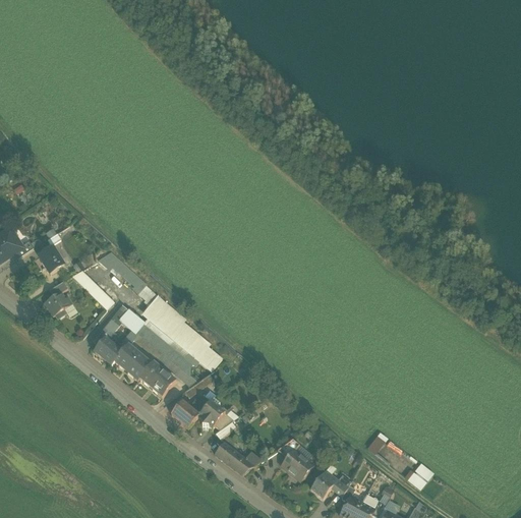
[(16,236),(10,228),(0,234),(0,263),(9,256),(11,256),(15,253),(22,249),(20,247),(15,239),(16,236)]
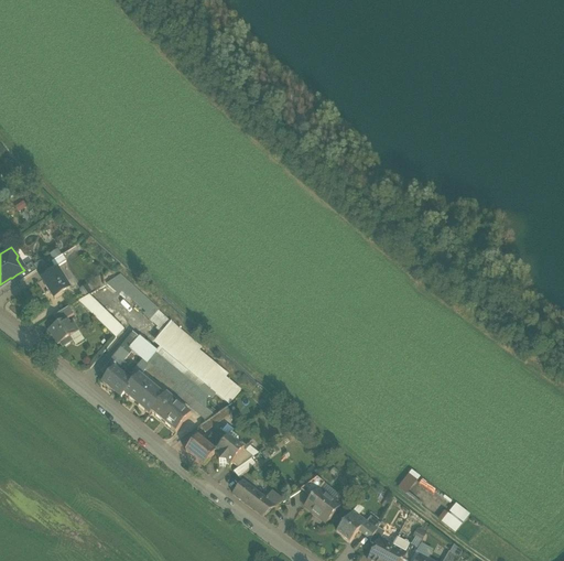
[(66,259),(62,254),(52,260),(55,267),(66,259)]
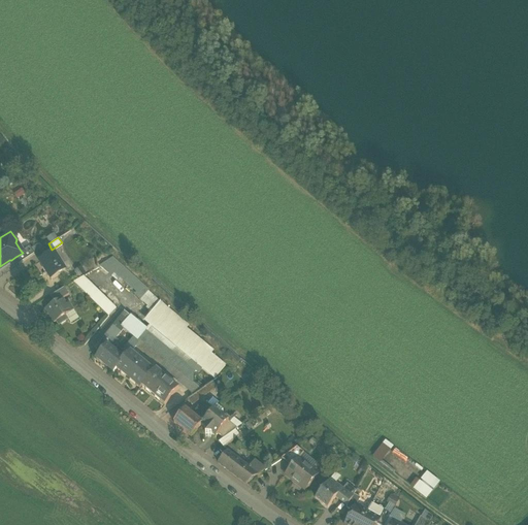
[(34,253),(29,244),(21,251),(23,253),(15,257),(19,263),(34,253)]
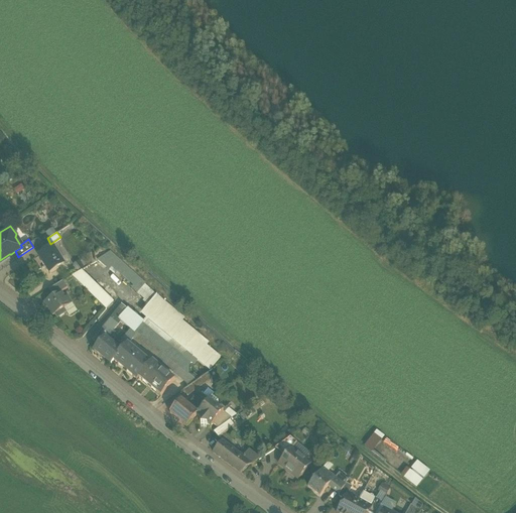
[(63,263),(52,245),(39,253),(46,263),(45,264),(49,272),(63,263)]
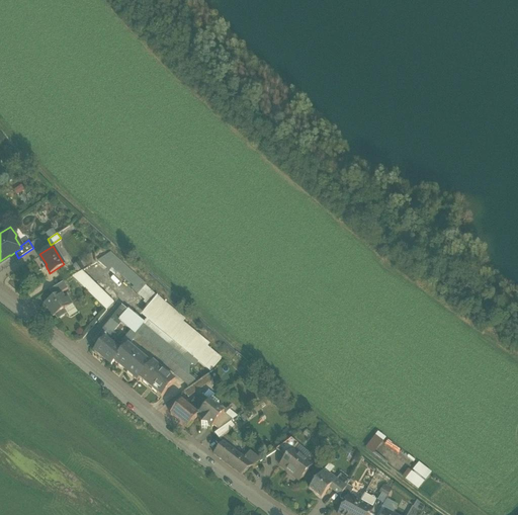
[(164,299),(110,251),(98,259),(105,265),(110,260),(137,283),(134,286),(146,297),(144,299),(149,304),(142,312),(147,316),(143,320),(145,322),(164,299)]
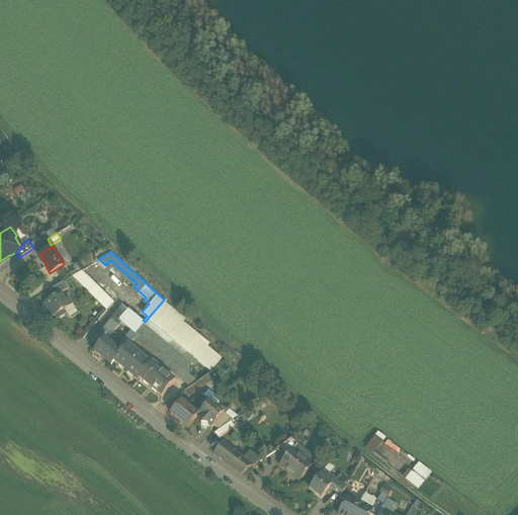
[(82,269),(72,275),(106,308),(113,299),(82,269)]
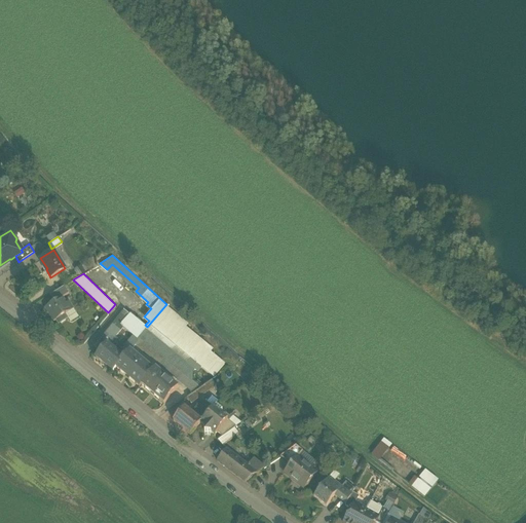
[(69,292),(65,285),(50,294),(54,301),(63,296),(69,292)]
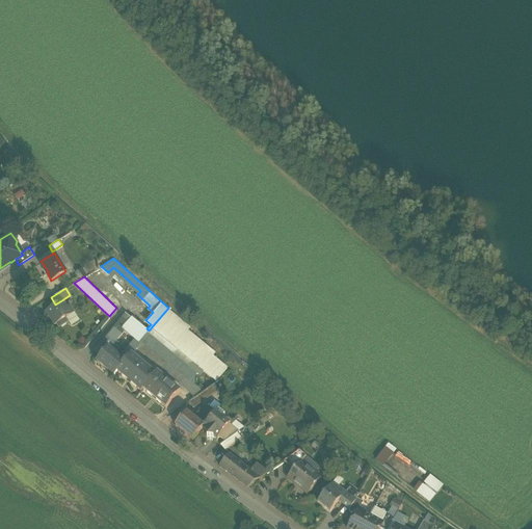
[(68,306),(63,299),(55,305),(46,310),(50,317),(52,316),(56,323),(58,322),(60,326),(71,320),(68,315),(74,312),(70,303),(68,306)]
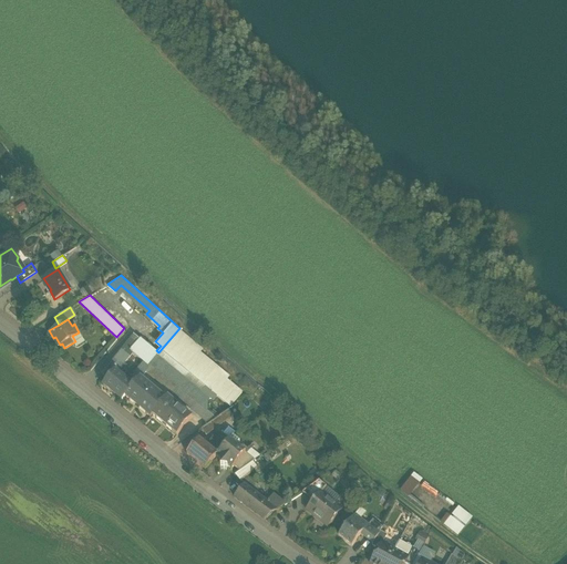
[(150,363),(144,370),(207,422),(216,416),(207,409),(207,396),(213,389),(230,403),(241,389),(225,376),(228,372),(198,348),(200,345),(179,328),(158,352),(150,363)]
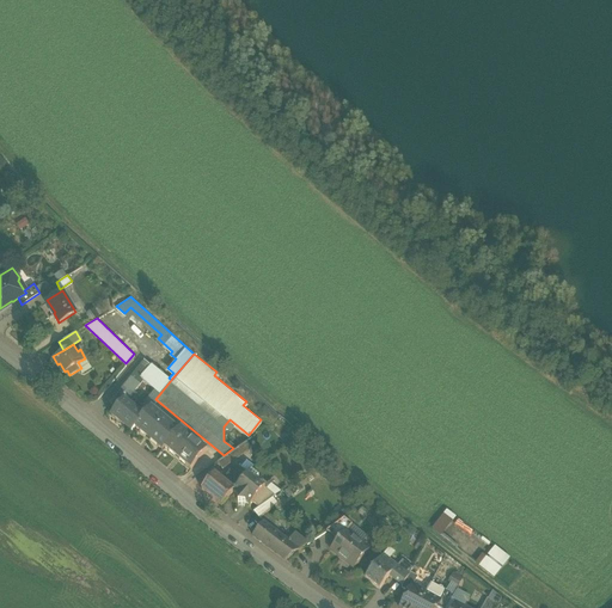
[(111,413),(130,430),(135,425),(151,406),(145,401),(132,392),(144,378),(155,388),(161,392),(171,380),(169,378),(145,358),(110,401),(117,407),(111,413)]
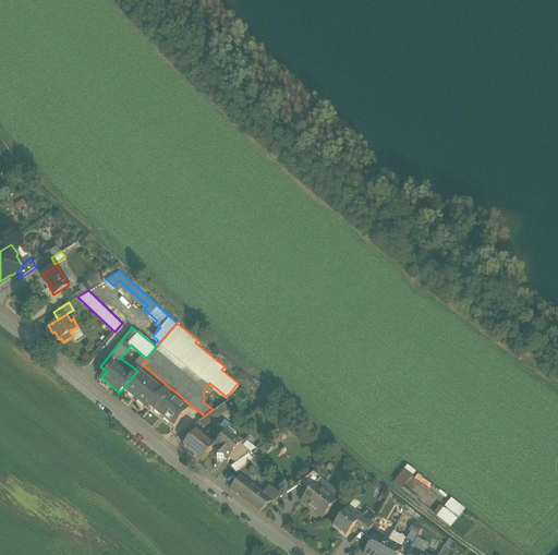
[(147,358),(142,354),(132,366),(137,371),(137,370),(142,364),(147,358)]
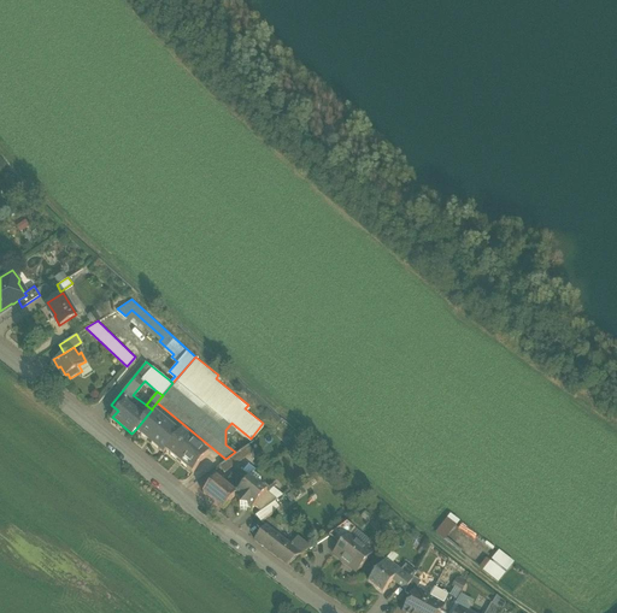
[(152,410),(136,429),(163,451),(165,448),(180,431),(152,408),(152,410)]
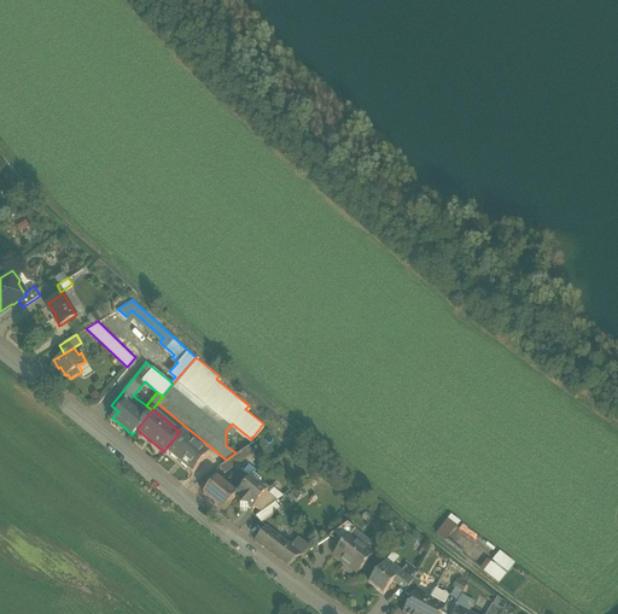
[(209,451),(181,430),(180,432),(165,449),(193,471),(209,451)]
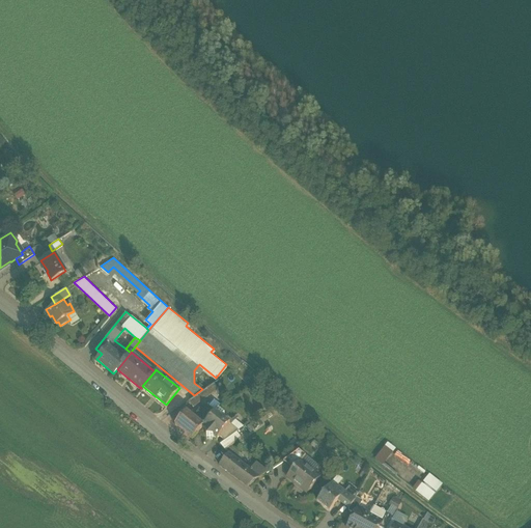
[(194,395),(189,399),(193,405),(218,387),(214,381),(202,389),(194,395)]
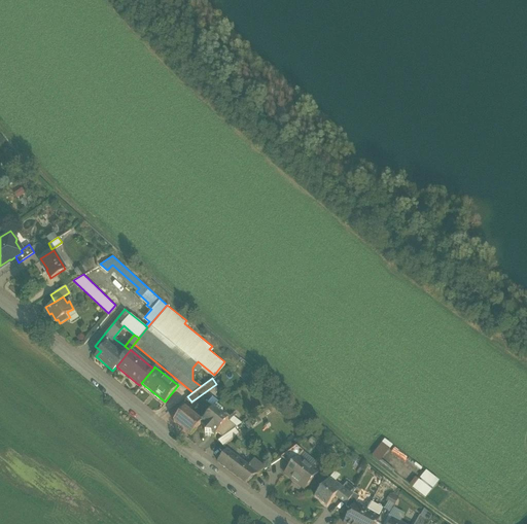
[(173,420),(190,434),(201,422),(213,406),(205,399),(194,414),(184,406),(173,420)]
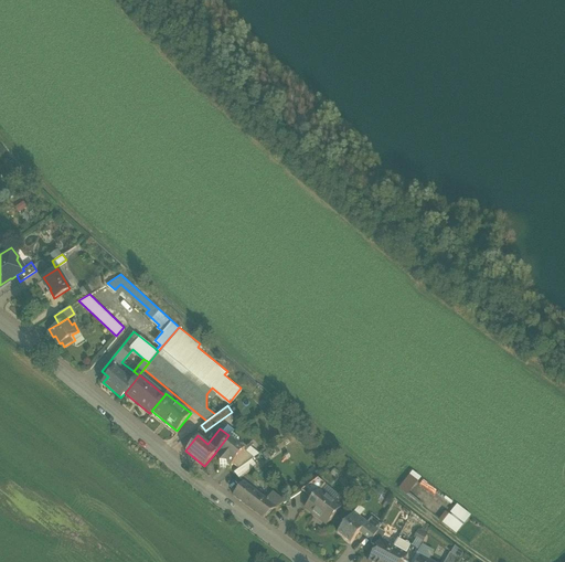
[(246,444),(232,432),(228,435),(215,453),(219,456),(220,463),(226,462),(231,465),(233,462),(238,466),(252,457),(254,455),(244,447),(246,444)]
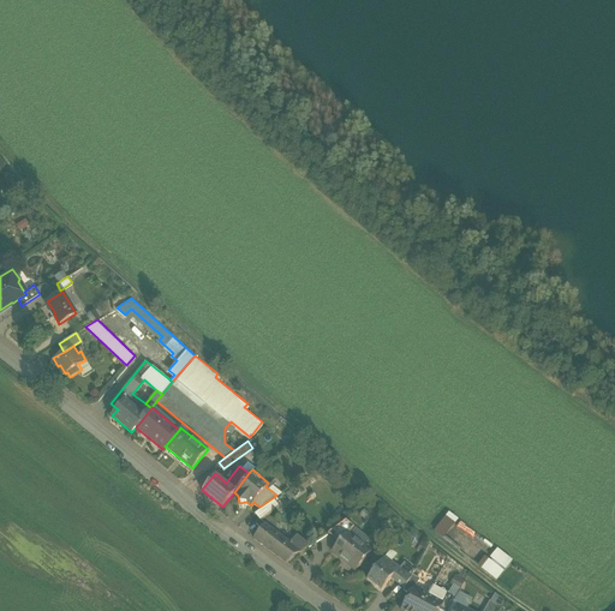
[(279,504),(274,497),(260,507),(254,511),(260,519),(279,504)]
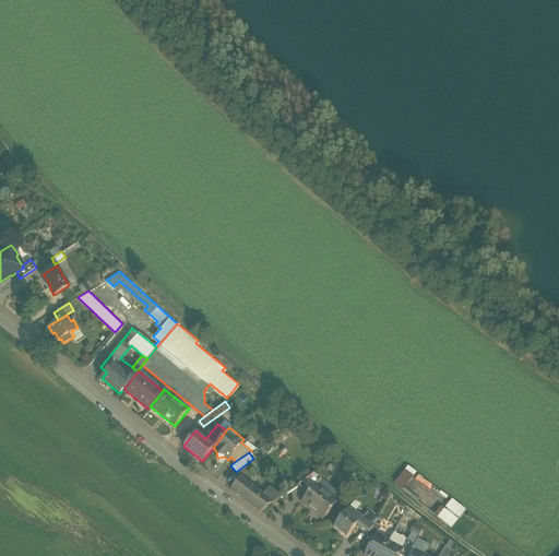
[(395,482),(404,488),(417,470),(407,463),(395,482)]
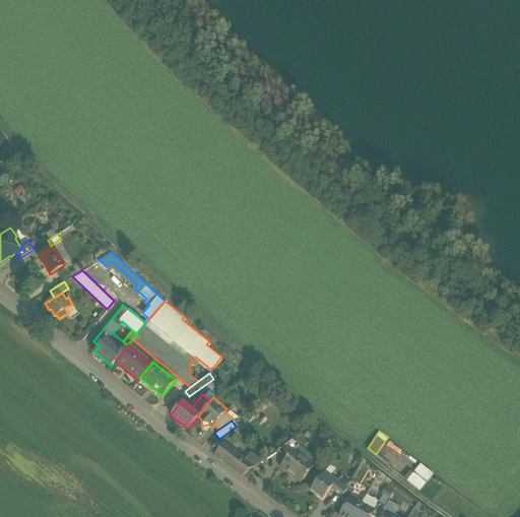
[(235,444),(226,437),(214,453),(242,474),(260,461),(248,452),(245,455),(241,451),(240,453),(233,447),(235,444)]
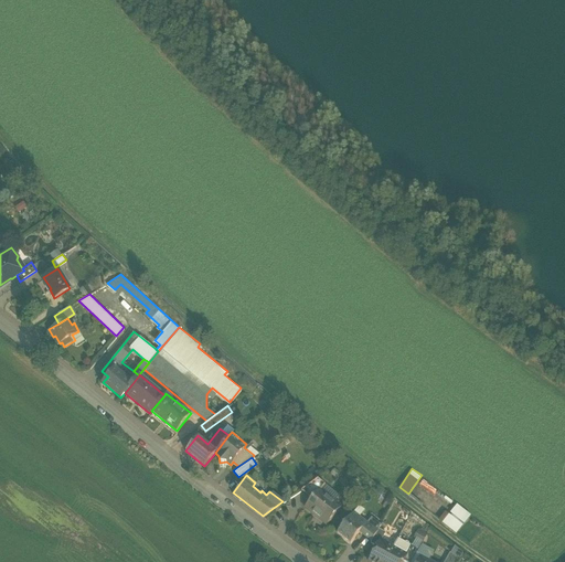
[(319,488),(320,489),(324,483),(318,477),(300,489),(311,498),(319,488)]
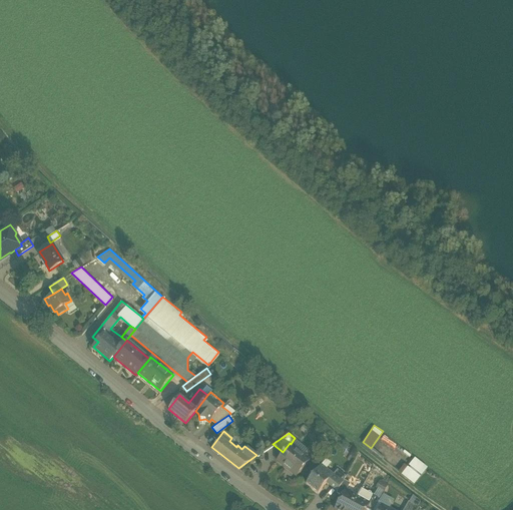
[(291,444),(290,443),(283,452),(277,459),(297,475),(310,459),(291,444)]
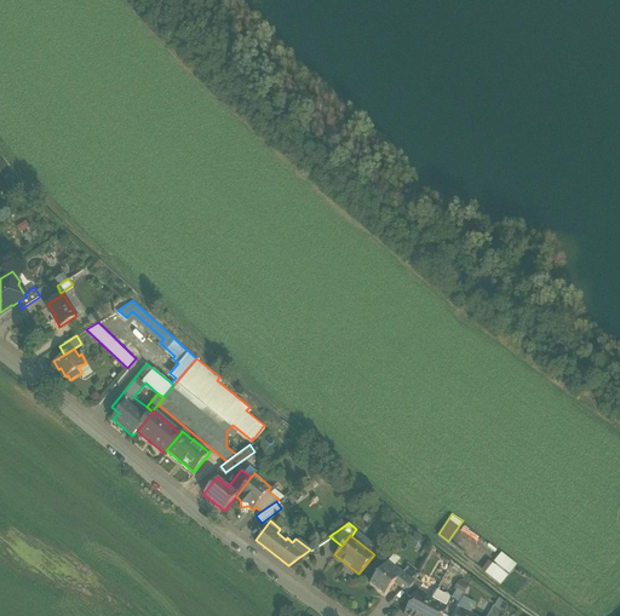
[(501,551),(493,562),(488,559),(481,569),(501,583),(517,563),(501,551)]
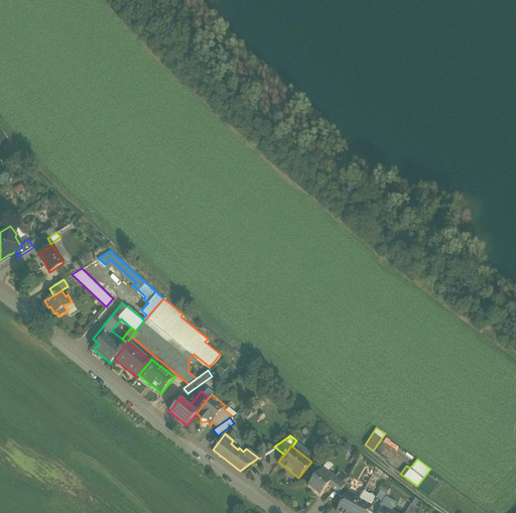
[(336,476),(323,466),(307,485),(319,495),(329,485),(336,476)]
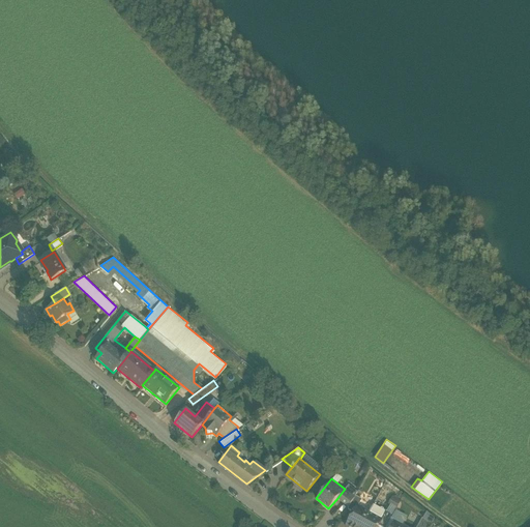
[(355,494),(357,491),(348,484),(345,489),(337,498),(348,507),(355,494)]
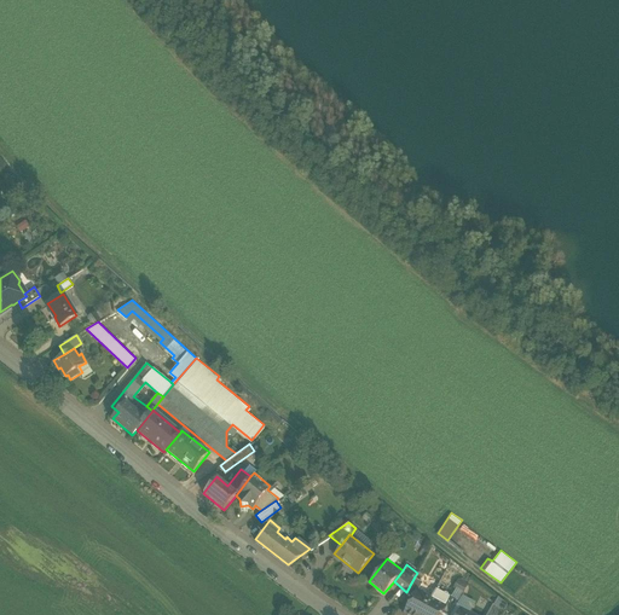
[(422,581),(415,576),(406,592),(414,596),(417,590),(422,581)]
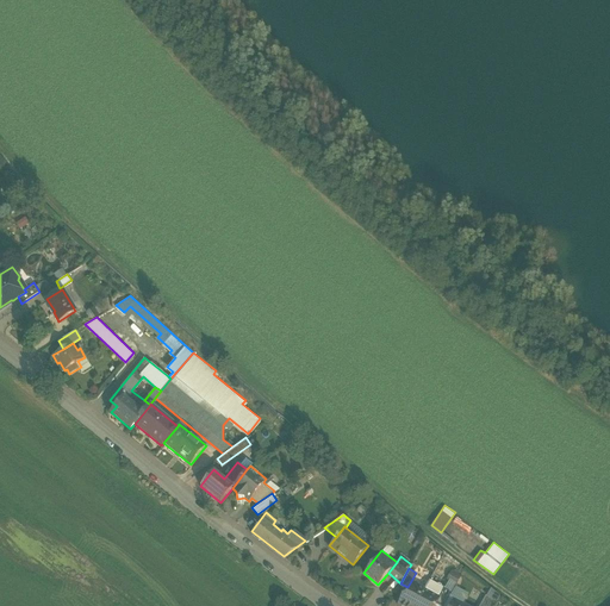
[(455,582),(460,574),(452,569),(447,579),(455,582)]
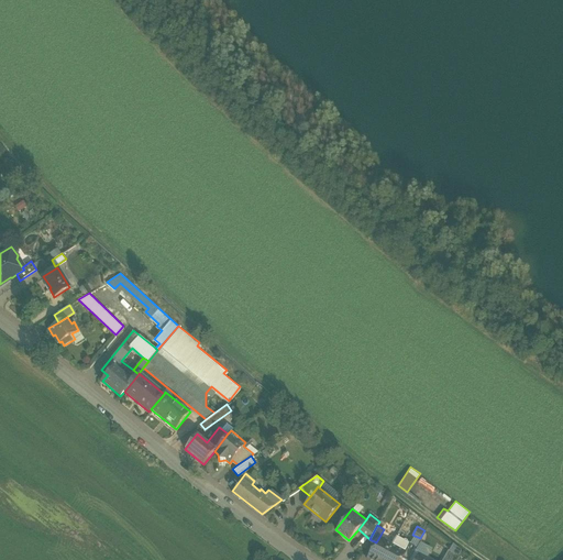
[(392,544),(382,559),(399,559),(401,557),(405,550),(409,541),(407,540),(407,539),(405,538),(403,538),(396,535),(392,544)]
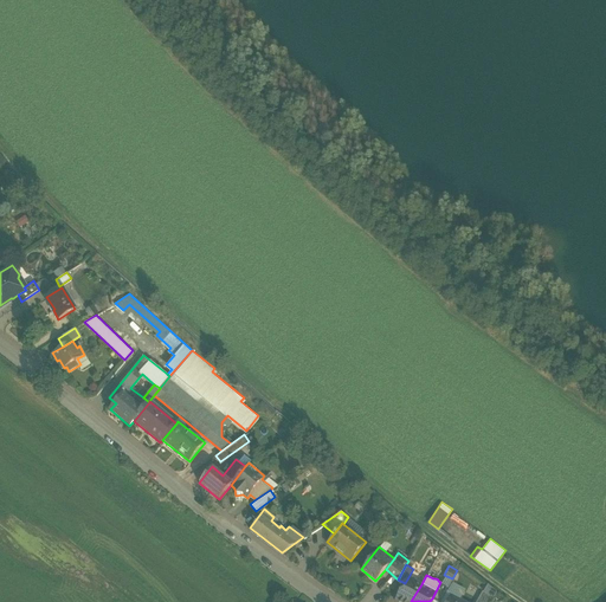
[(405,583),(395,601),(397,601),(411,601),(421,584),(408,577),(405,583)]
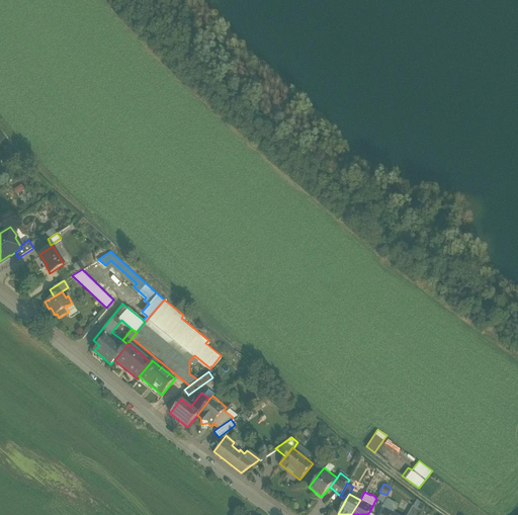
[(383,504),(395,510),(398,502),(386,497),(383,504)]
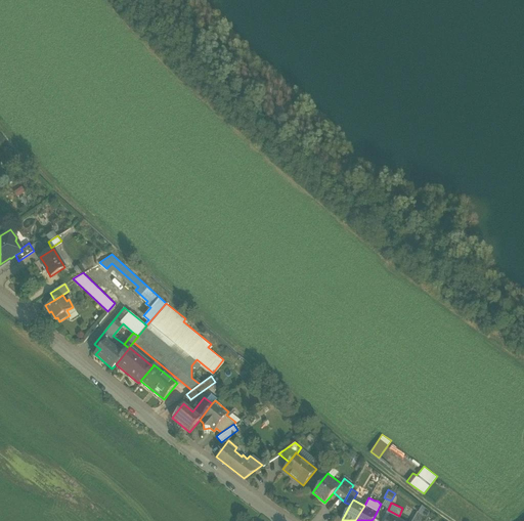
[(378,520),(380,520),(388,508),(381,504),(377,512),(374,518),(378,520)]
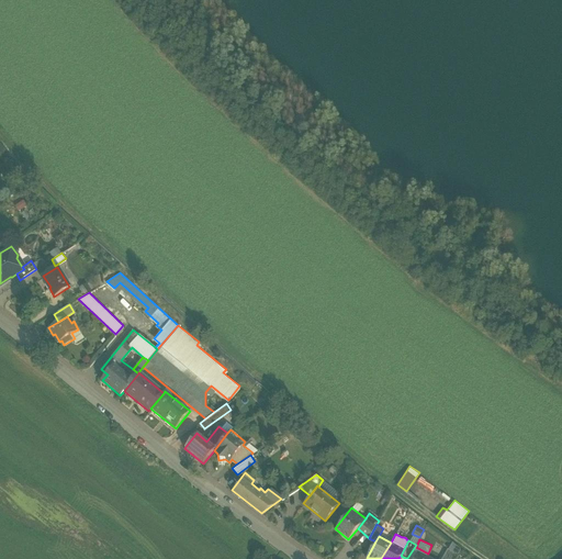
[(454,558),(458,554),(447,548),(440,558),(454,558)]
